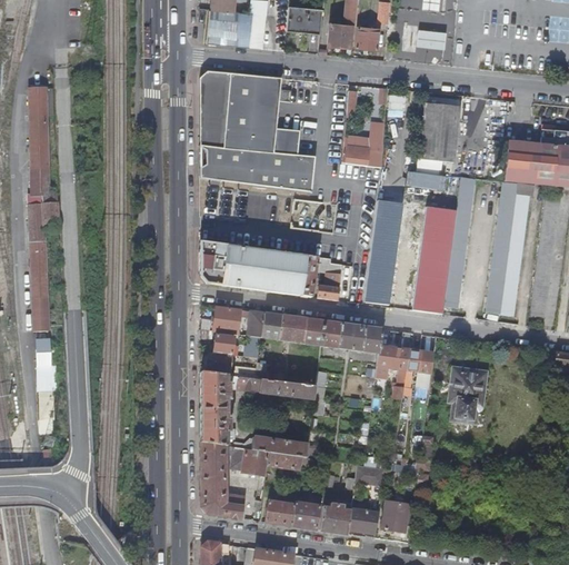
[(212,0),(212,7),(219,8),(236,9),(237,0),(212,0)]
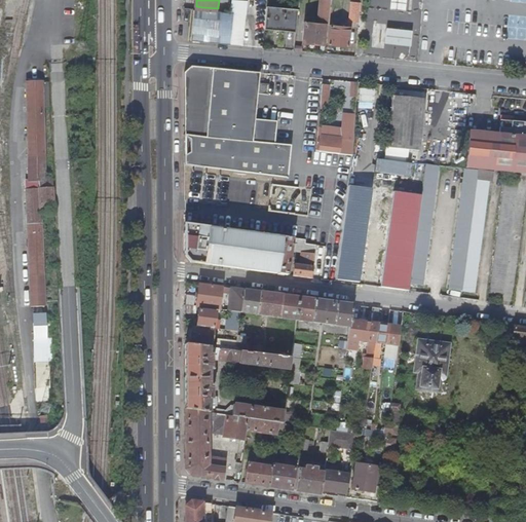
[(318,0),(317,13),(329,13),(330,0),(318,0)]
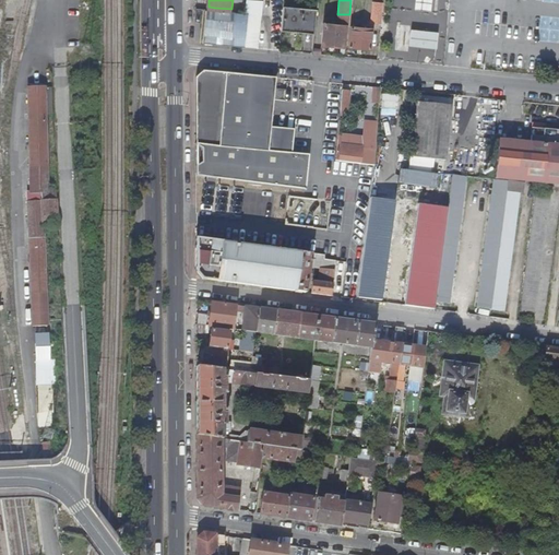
[(372,18),(382,19),(383,1),(373,1),(372,18)]
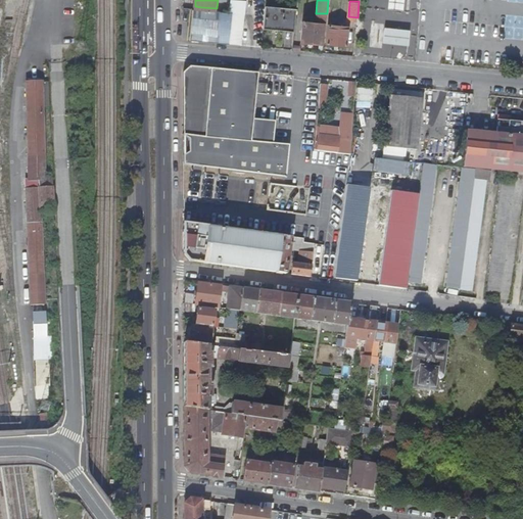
[(264,25),(294,28),(296,5),(267,2),(266,13),(264,25)]
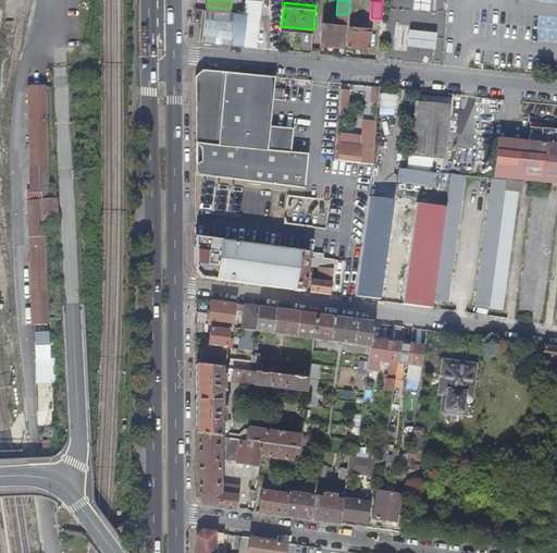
[(203,39),(247,44),(260,45),(261,35),(263,12),(250,11),(231,9),(214,8),(208,7),(196,5),(196,34),(203,39)]
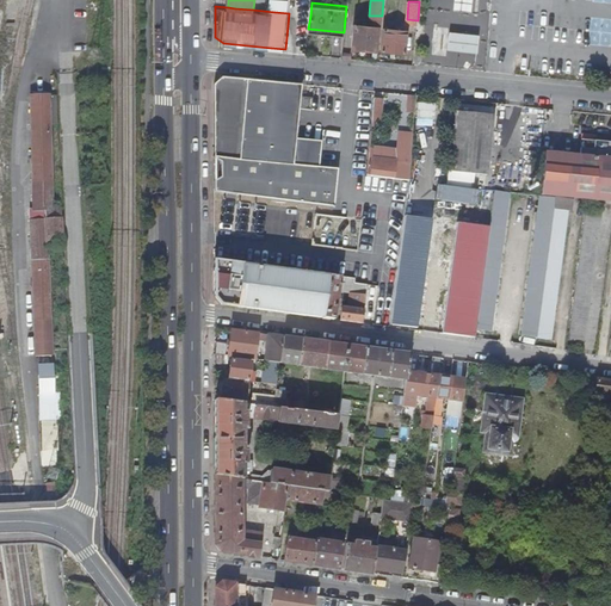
[(289,13),(287,38),(308,39),(308,29),(310,16),(289,13)]
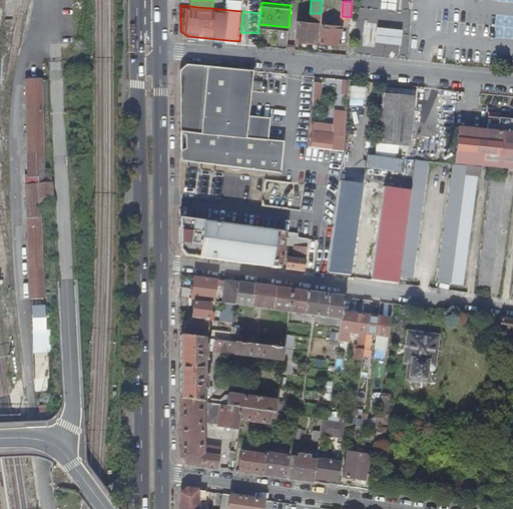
[(316,24),(320,25),(321,15),(317,15),(317,20),(297,19),(295,38),(315,40),(316,24)]
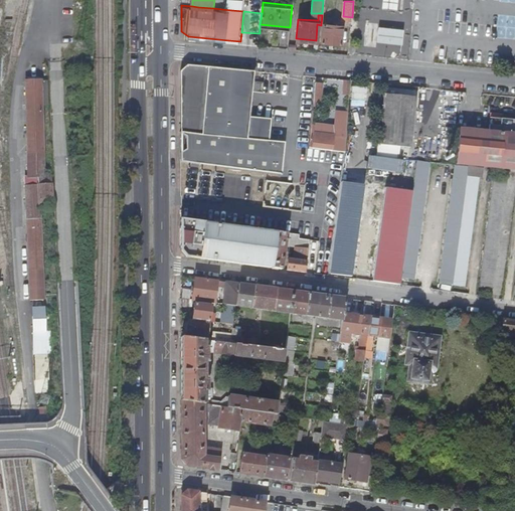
[(344,24),(325,22),(322,41),(342,42),(344,24)]
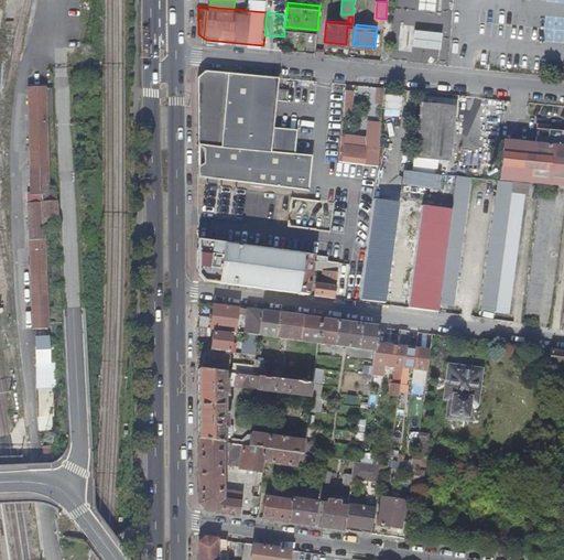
[(438,45),(440,28),(411,27),(410,44),(438,45)]
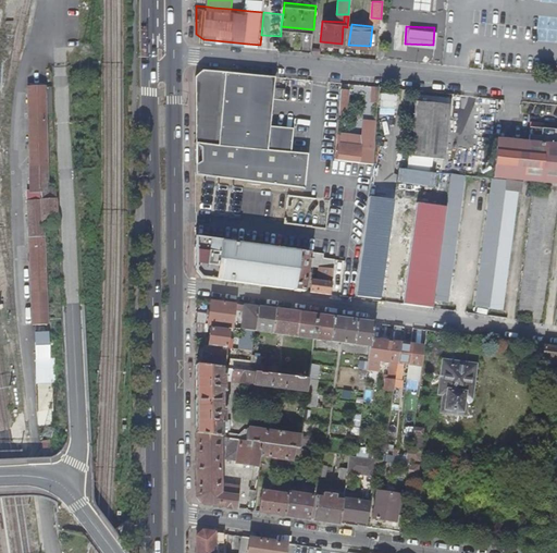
[(196,73),(196,118),(195,140),(230,145),(267,149),(267,148),(272,97),(273,97),(274,86),(273,86),(274,75),(202,68),(196,73)]
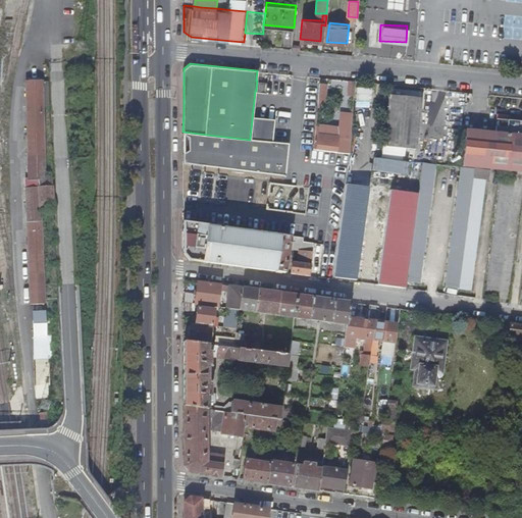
[(31,302),(45,301),(41,209),(55,209),(54,173),(48,173),(44,76),(25,78),(30,183),(25,184),(31,302)]
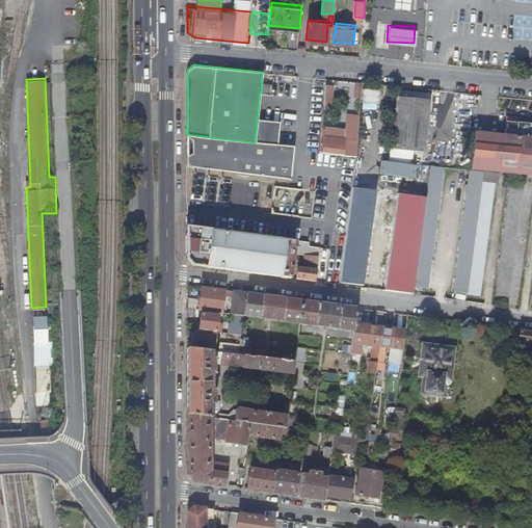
[(262,82),(261,93),(270,94),(271,82),(262,82)]
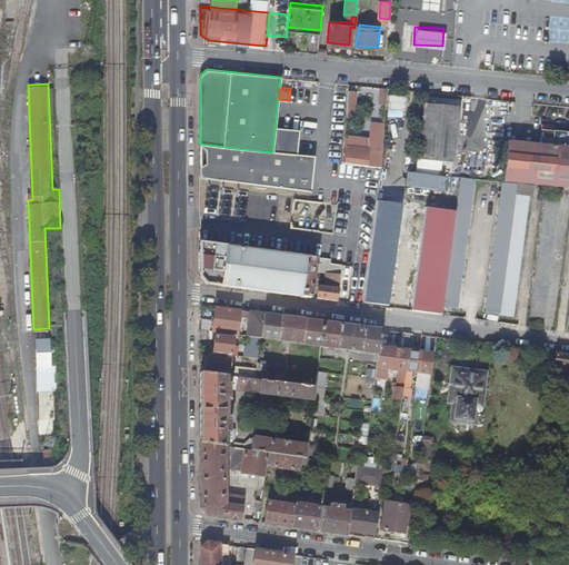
[(346,88),(345,115),(355,115),(356,88),(346,88)]
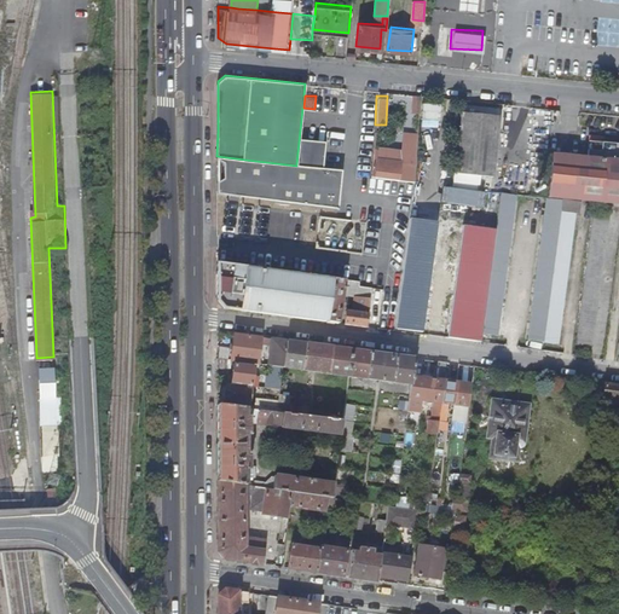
[(530,117),(495,114),(487,174),(524,178),(530,117)]
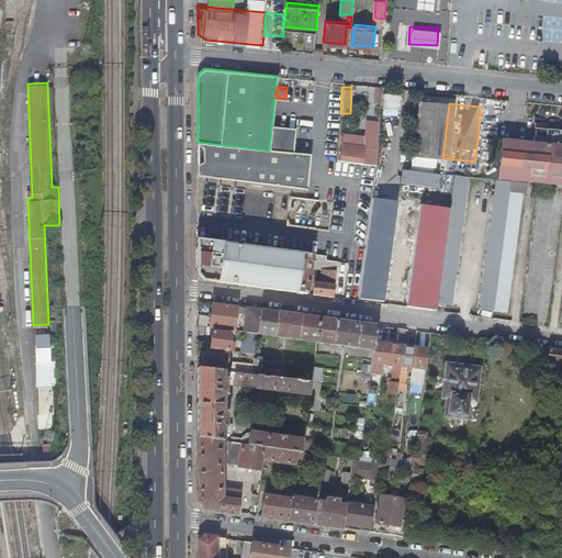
[(339,142),(337,159),(375,164),(380,122),(373,122),(372,138),(364,138),(363,145),(339,142)]
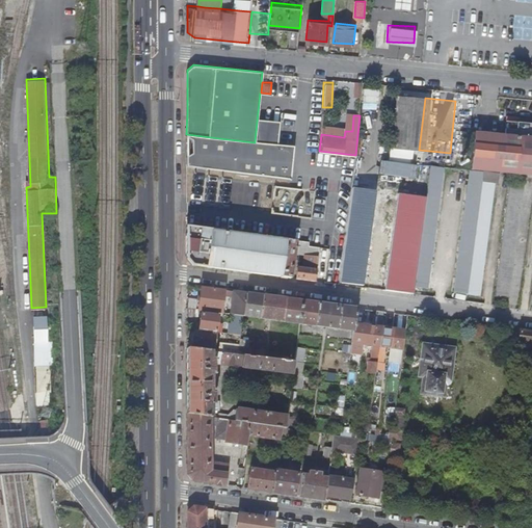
[(531,121),(506,119),(505,133),(476,130),(472,166),(531,172),(531,121)]
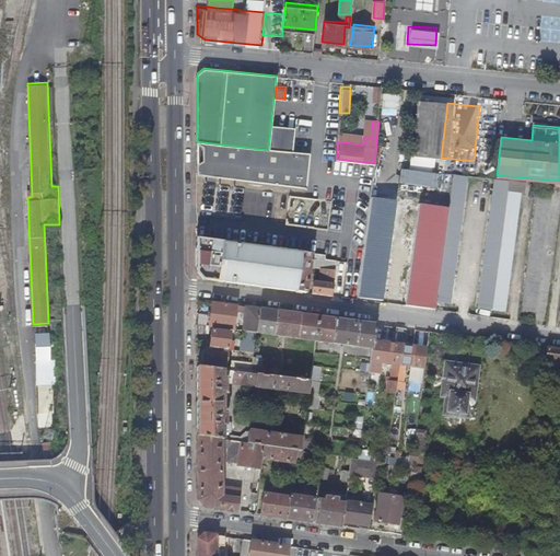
[(197,166),(197,176),(234,180),(306,186),(310,155),(269,150),(268,150),(231,146),(196,141),(197,145),(202,148),(203,158),(203,162),(197,166)]
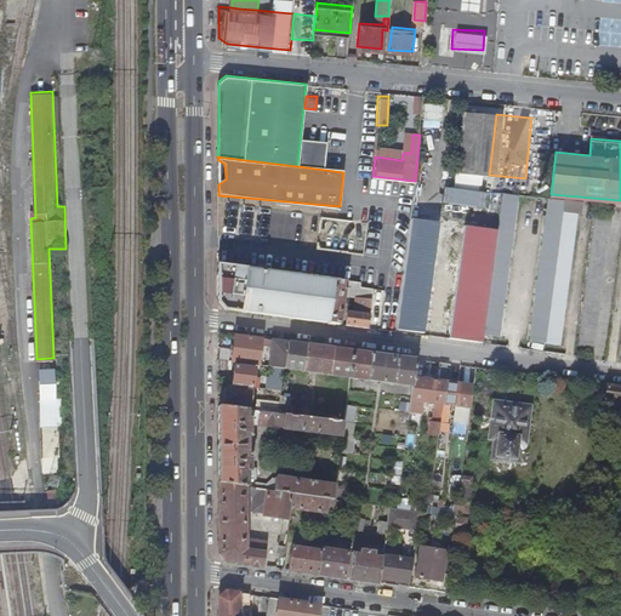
[(439,201),(484,204),(484,187),(439,186),(439,201)]
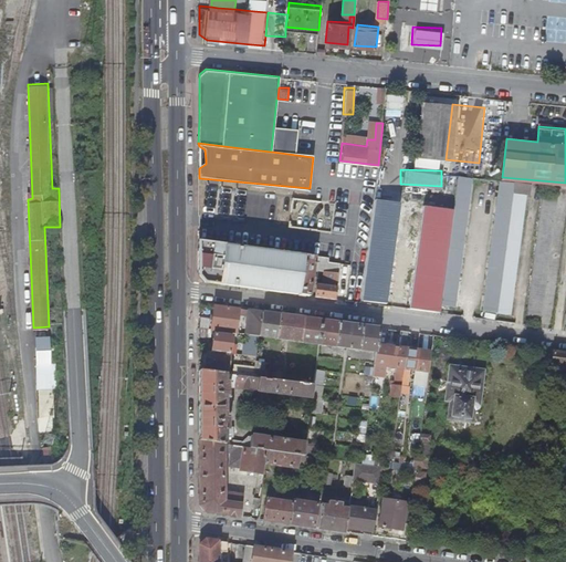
[(459,174),(441,303),(456,304),(473,175),(459,174)]
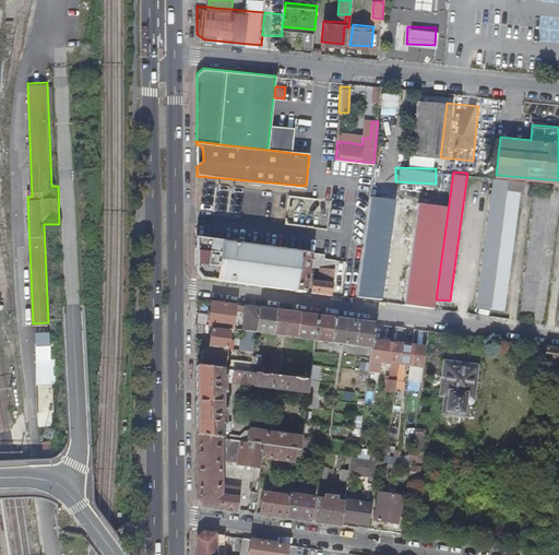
[(477,304),(491,306),(509,179),(510,178),(495,176),(477,304)]
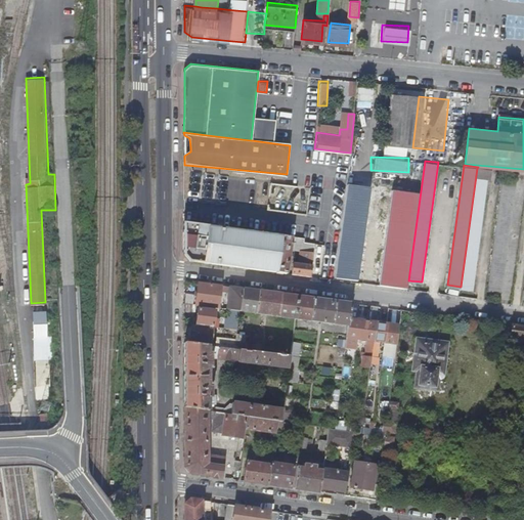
[(477,168),(461,287),(474,288),(490,170),(477,168)]
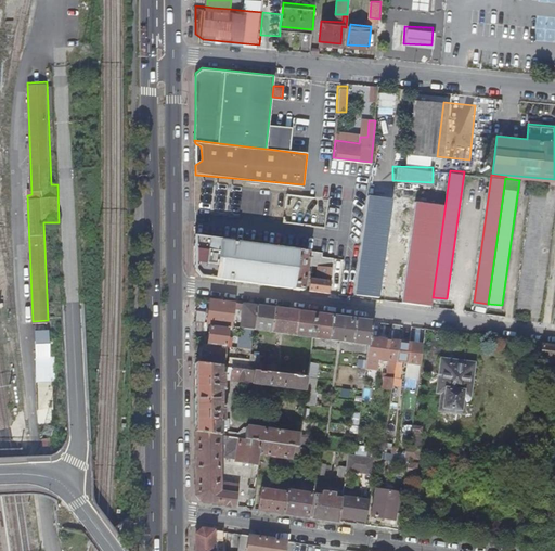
[(195,184),(195,205),(215,207),(215,205),(219,205),(218,191),(215,191),(215,187),(195,184)]
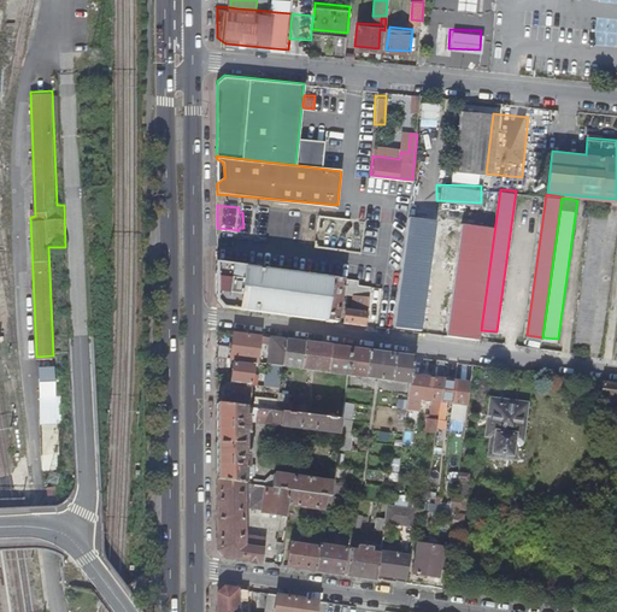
[(592,207),(574,339),(591,340),(609,210),(592,207)]
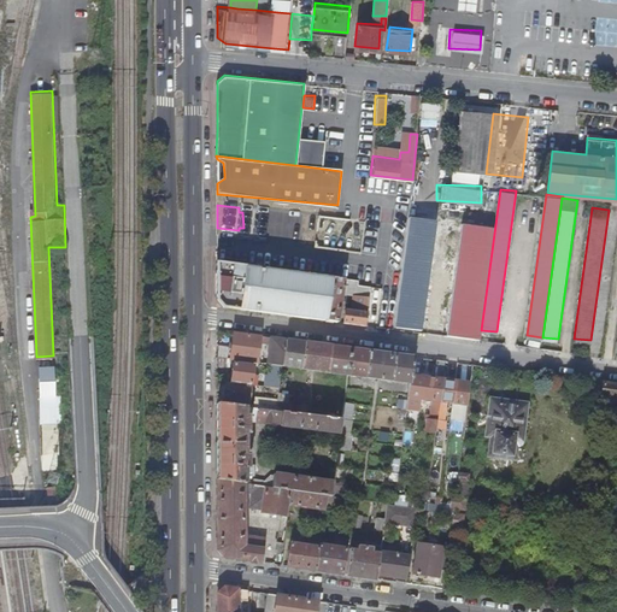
[(294,229),(295,213),(278,211),(276,227),(294,229)]
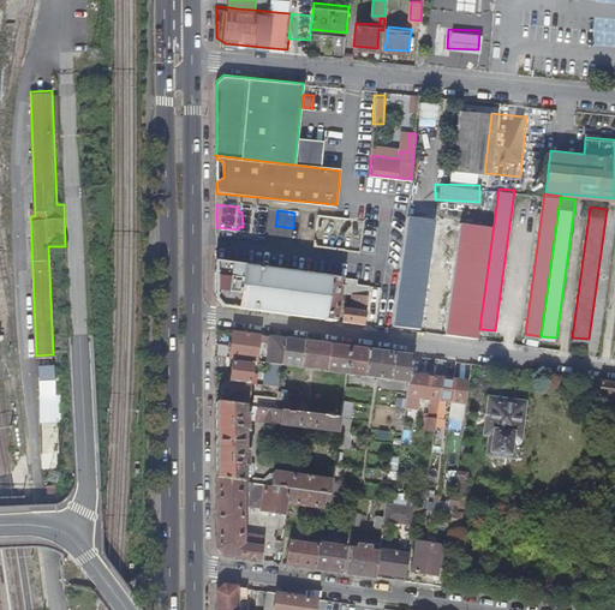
[(318,216),(315,247),(360,252),(364,221),(318,216)]
